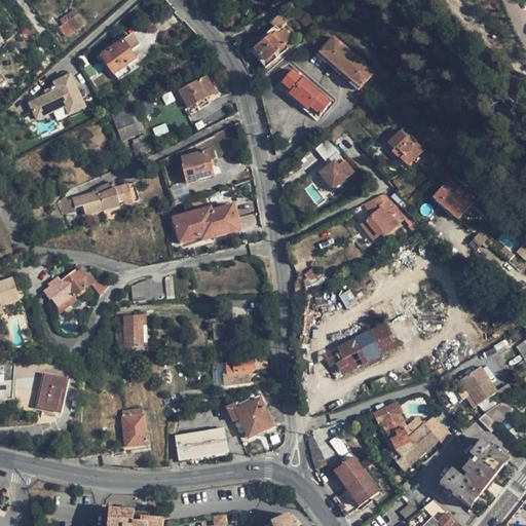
[(63,20),(65,23),(76,15),(73,11),(63,20)]
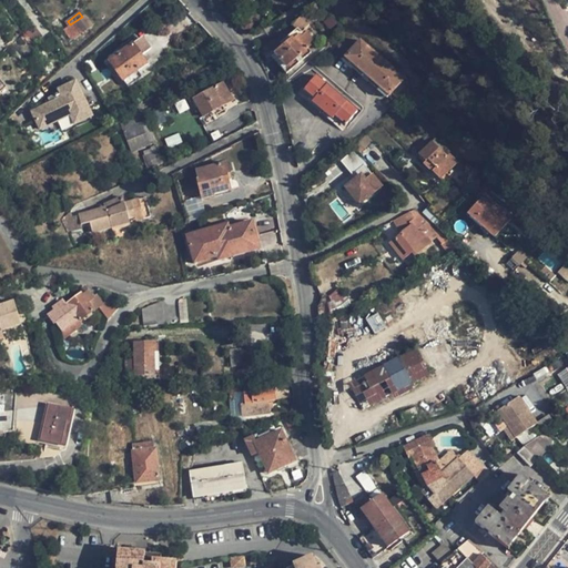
[(84,14),(82,17),(70,24),(62,31),(70,41),(93,26),(84,14)]
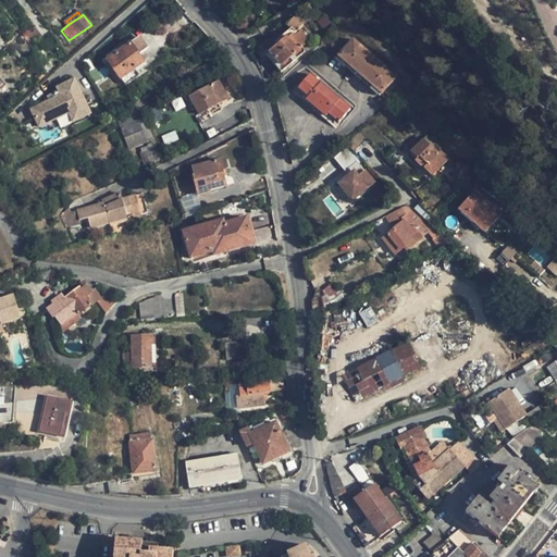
[(308,21),(301,14),(298,19),(296,16),(287,24),(292,29),(293,28),(296,32),(308,21)]
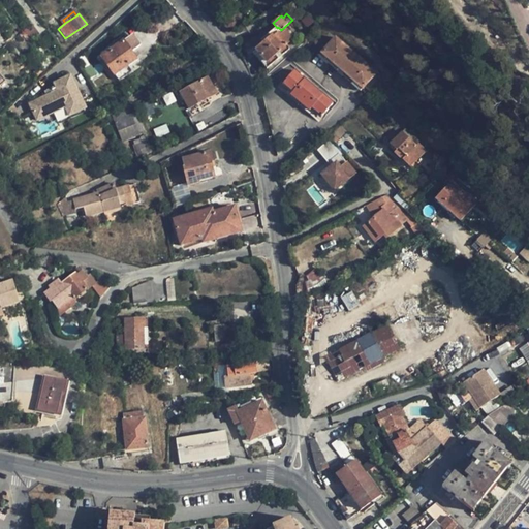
[(255,50),(256,51),(267,62),(287,45),(287,44),(294,38),(286,29),(281,33),(280,32),(275,36),(273,34),(255,50)]
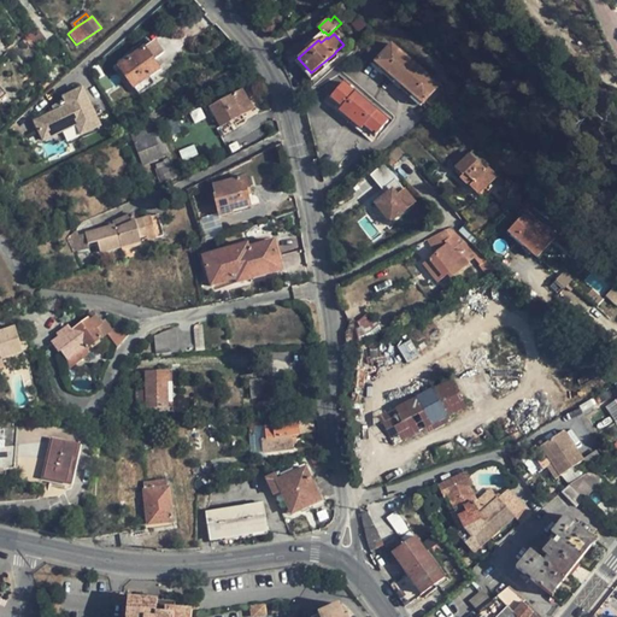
[(398,77),(394,82),(400,88),(405,83),(425,101),(442,82),(393,40),(377,58),(398,77)]
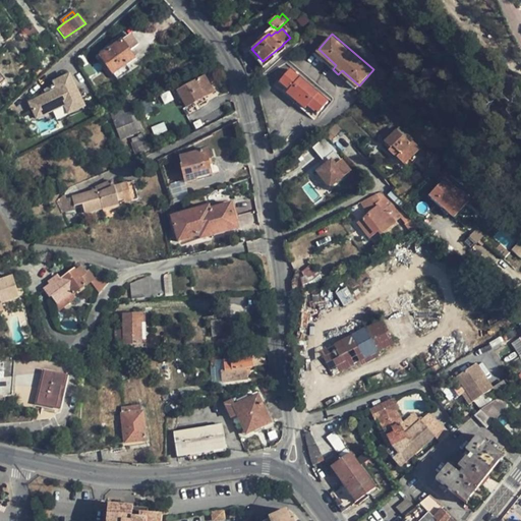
[(121,41),(101,55),(113,73),(134,59),(121,41)]
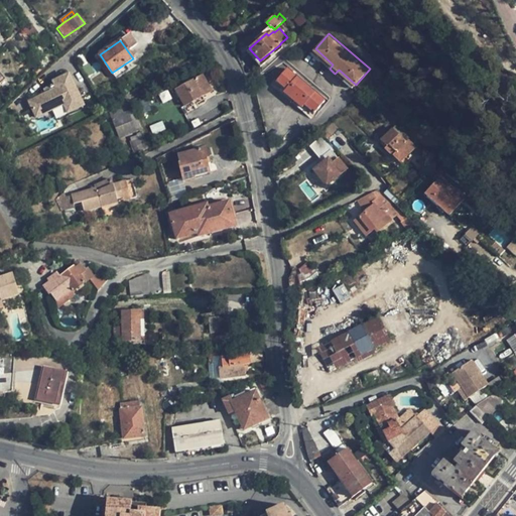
[(283,47),(280,44),(260,60),(250,49),(248,51),(261,67),(283,47)]
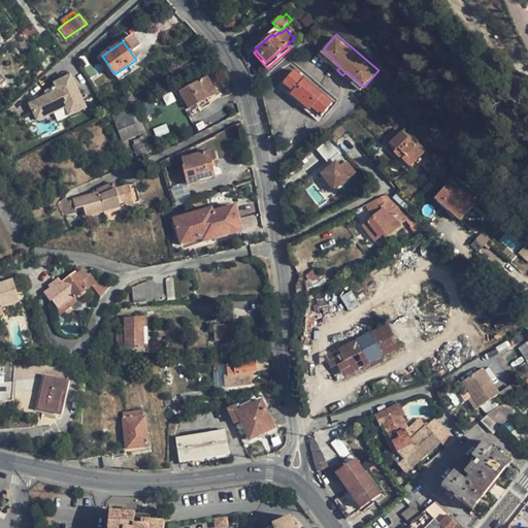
[(319,54),(337,70),(340,66),(323,50),(319,54)]
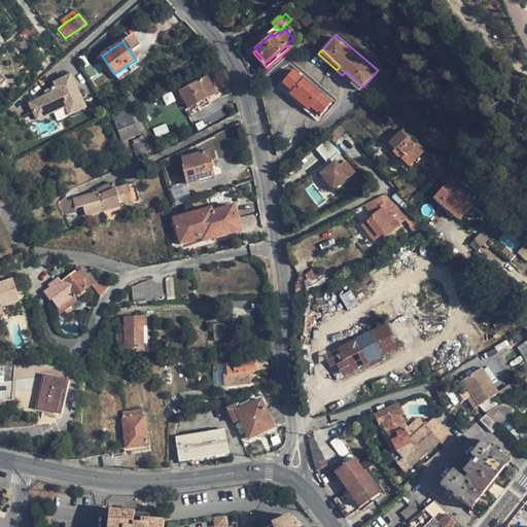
[(321,116),(332,103),(293,69),(282,82),(291,91),(289,95),(309,110),(311,108),(321,116)]
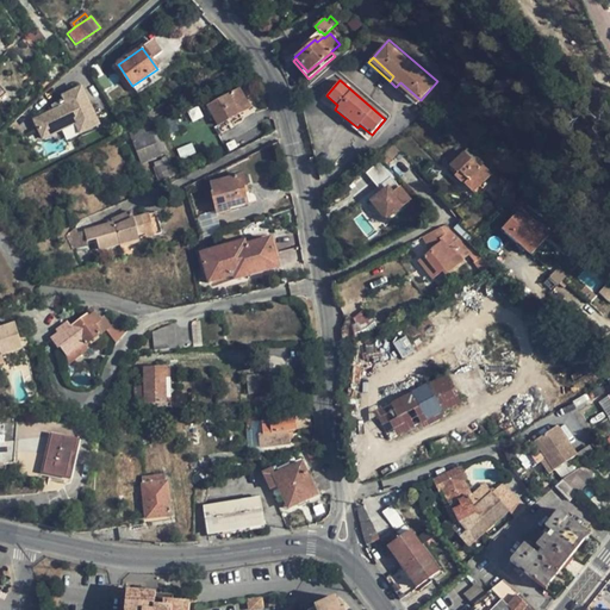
[(417,105),(421,100),(400,82),(396,87),(417,105)]
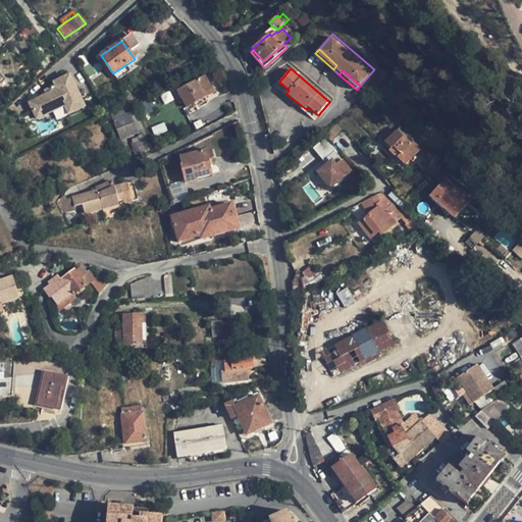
[(53,111),(56,119),(86,106),(70,71),(49,81),(53,89),(28,100),(36,119),(53,111)]
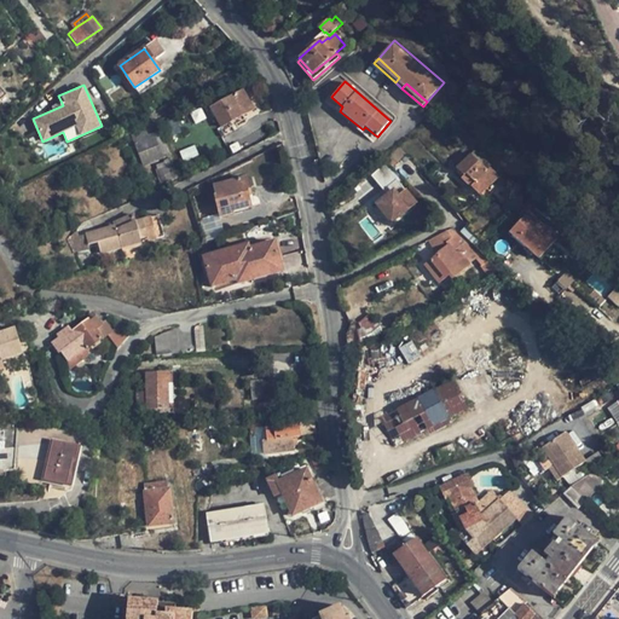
[(242,90),(210,108),(221,127),(253,109),(242,90)]
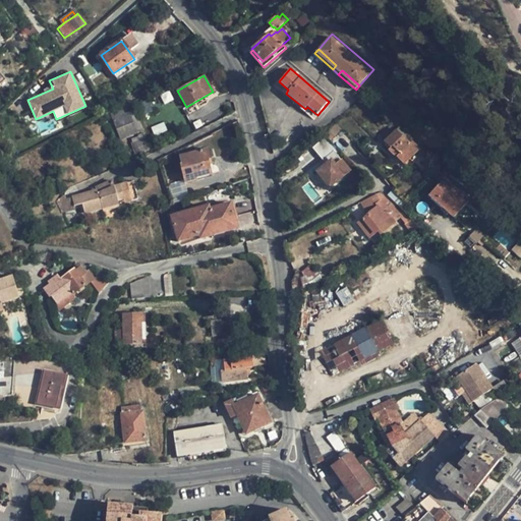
[(147,99),(137,104),(145,118),(154,113),(147,99)]
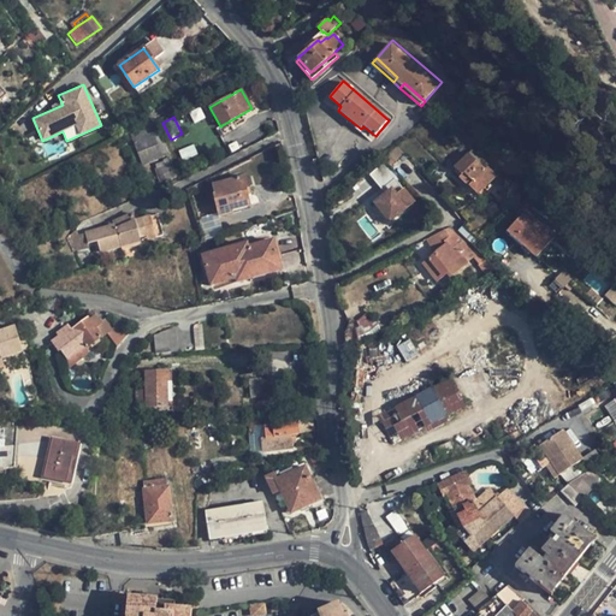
[(149,137),(144,126),(136,130),(134,125),(132,126),(138,141),(149,137)]
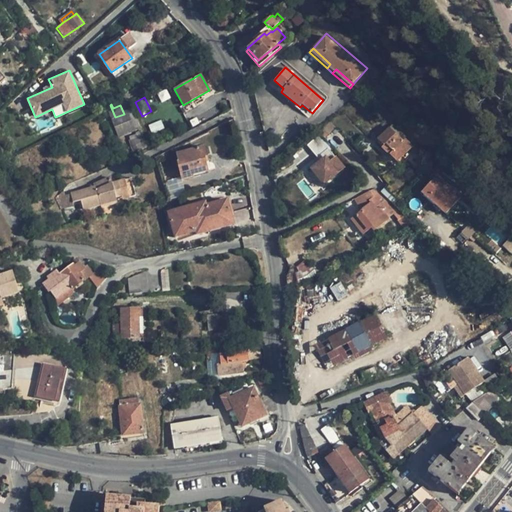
[(131,110),(124,114),(115,117),(112,118),(120,137),(139,129),(131,110)]
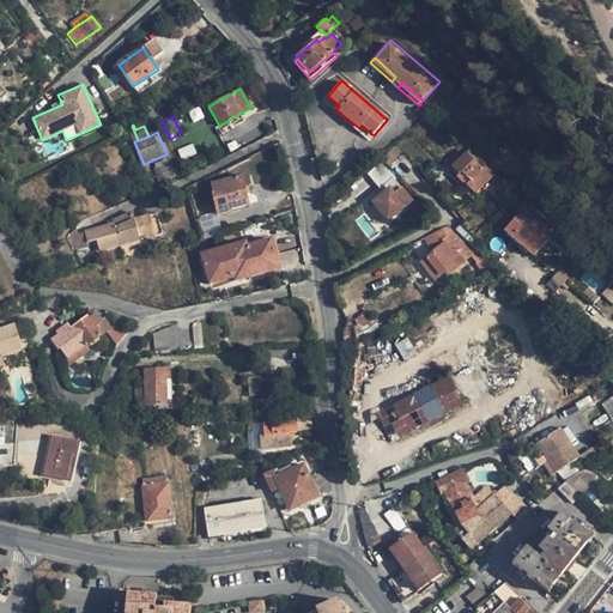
[(485,165),(483,168),(461,146),(447,161),(461,174),(459,176),(477,193),(495,174),(485,165)]
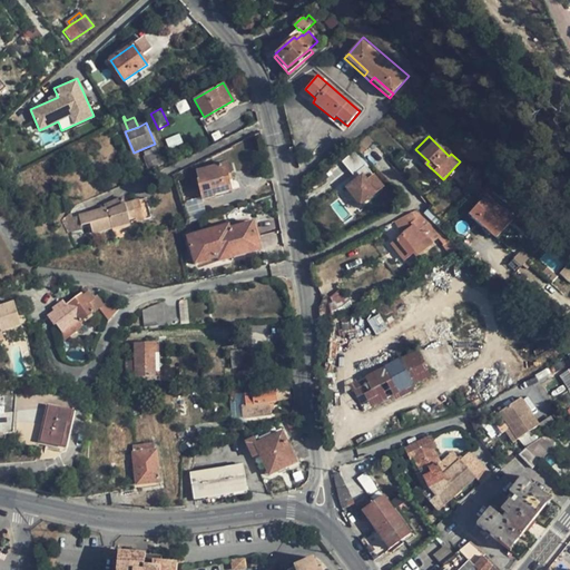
[(226,176),(231,175),(228,164),(196,172),(198,179),(196,180),(202,200),(215,197),(215,195),(231,192),(228,182),(226,176)]
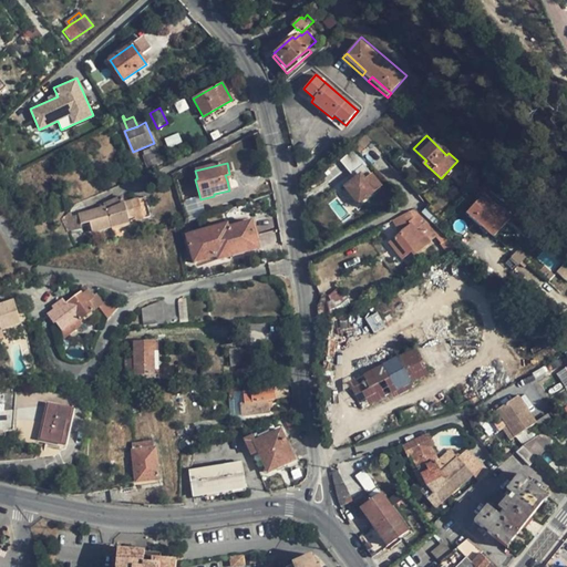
[(341,181),(346,186),(353,179),(349,174),(341,181)]
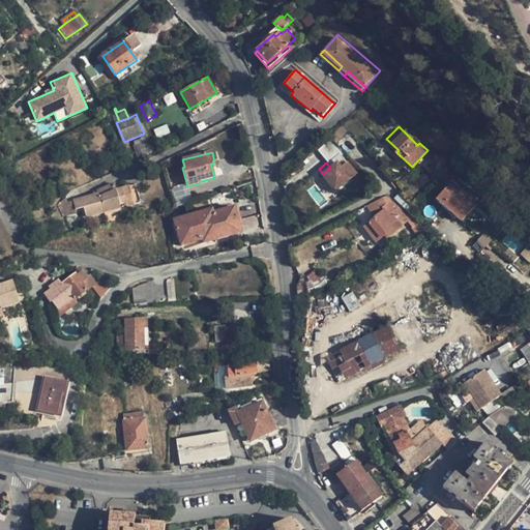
[(337,163),(330,168),(323,174),(335,189),(357,172),(349,163),(342,168),(337,163)]
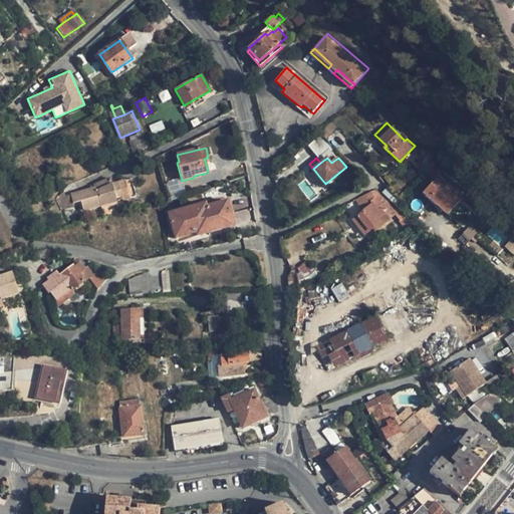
[(458,193),(439,176),(425,192),(444,209),(458,193)]
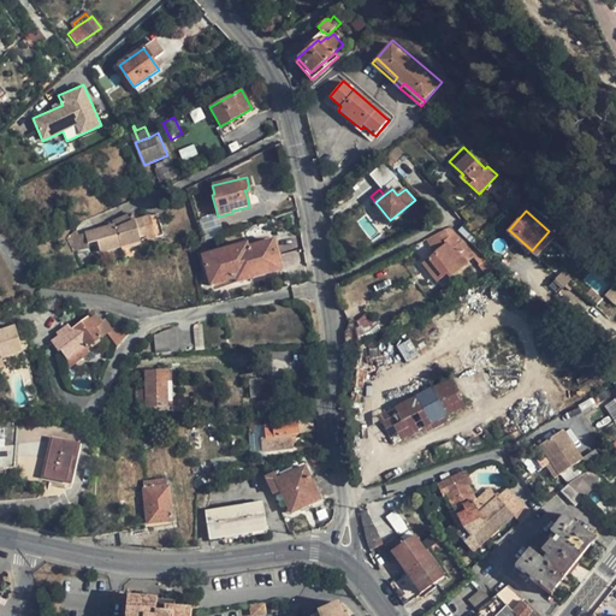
[(86,234),(88,243),(96,241),(100,253),(141,242),(138,237),(147,235),(143,224),(136,225),(135,220),(132,214),(113,223),(113,226),(86,234)]
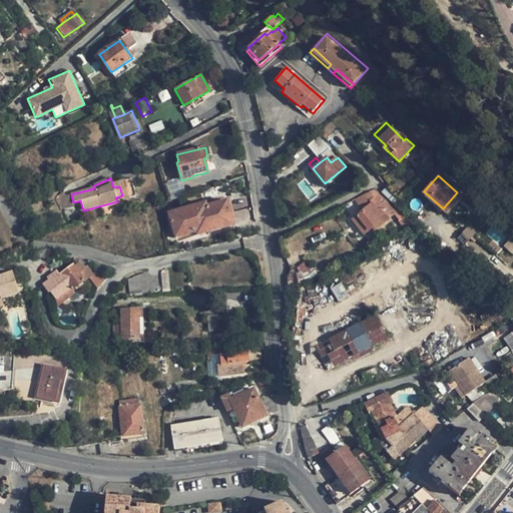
[(132,178),(123,181),(128,197),(136,195),(132,178)]
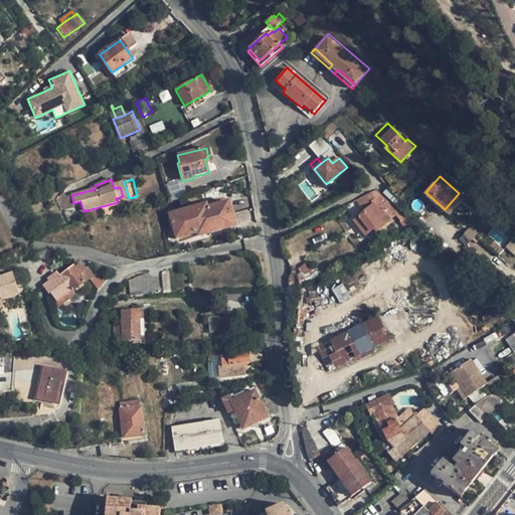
[(119,183),(120,187),(123,196),(124,199),(129,198),(124,182),(119,183)]
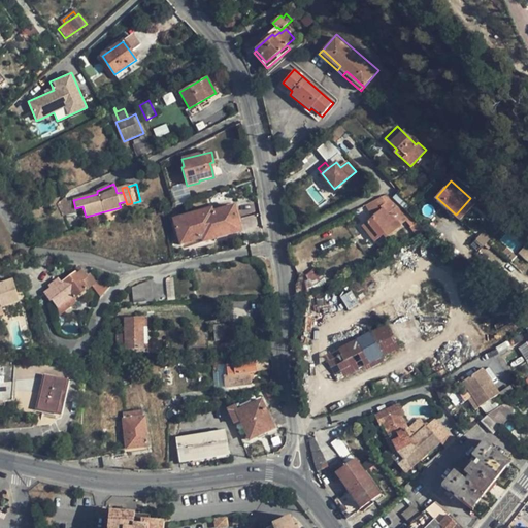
[(73,200),(70,190),(67,192),(66,192),(67,194),(65,195),(65,197),(57,204),(63,216),(76,212),(75,208),(73,200)]
